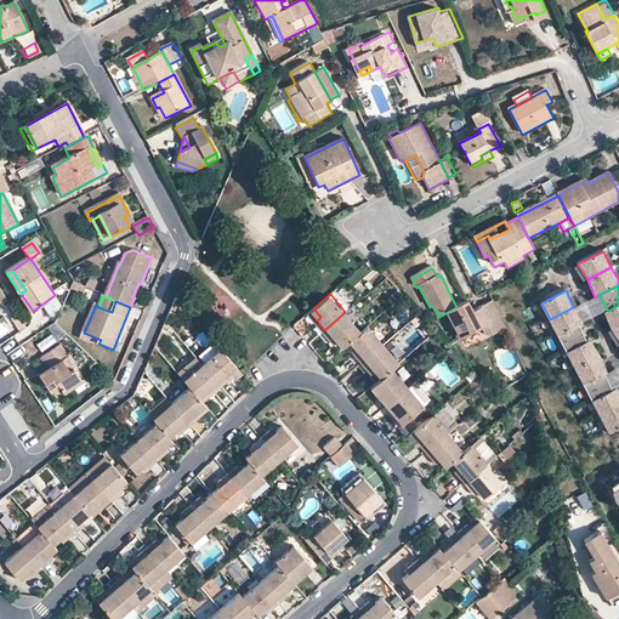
[(446,313),(460,339),(466,351),(487,341),(480,328),(489,323),(482,308),(473,312),(467,301),(456,307),(446,313)]
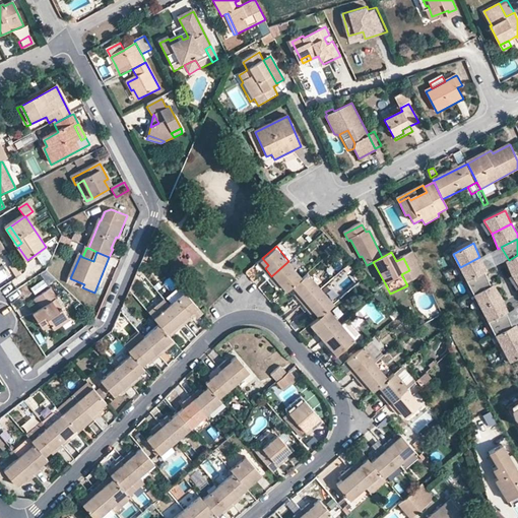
[(418,265),(412,252),(403,258),(409,270),(418,265)]
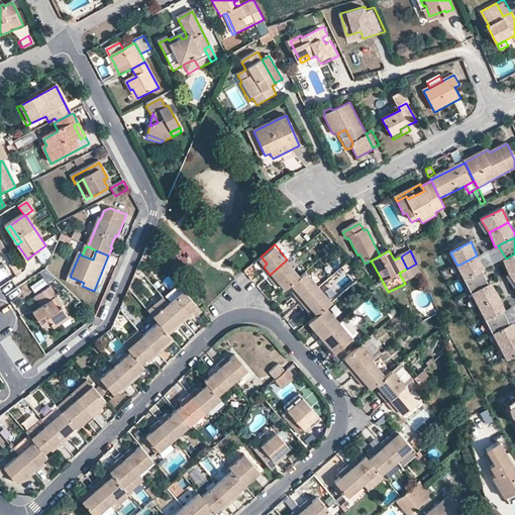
[(514,253),(506,259),(504,261),(509,274),(514,271),(514,253)]
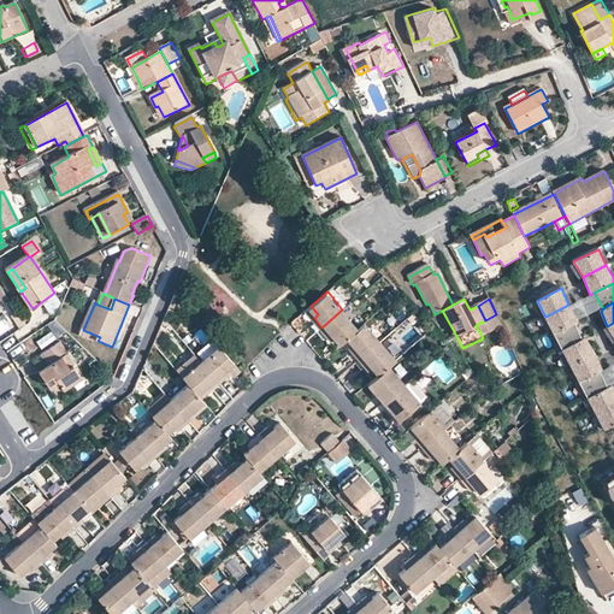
[(579,322),(568,305),(545,317),(554,334),(576,323),(579,322)]
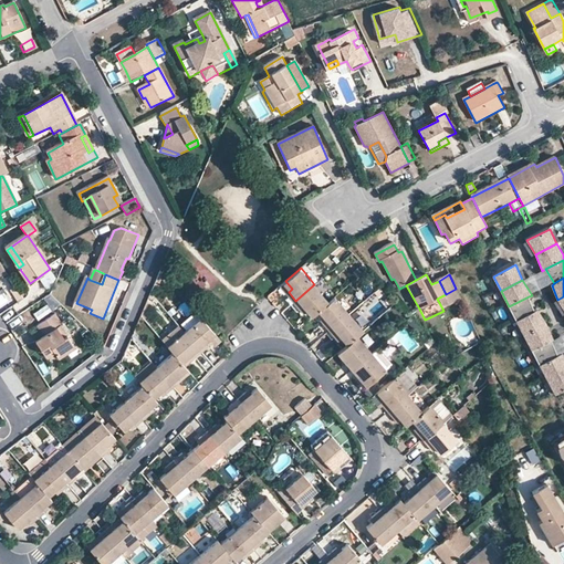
[(285,281),(282,284),(289,292),(292,289),(285,281)]
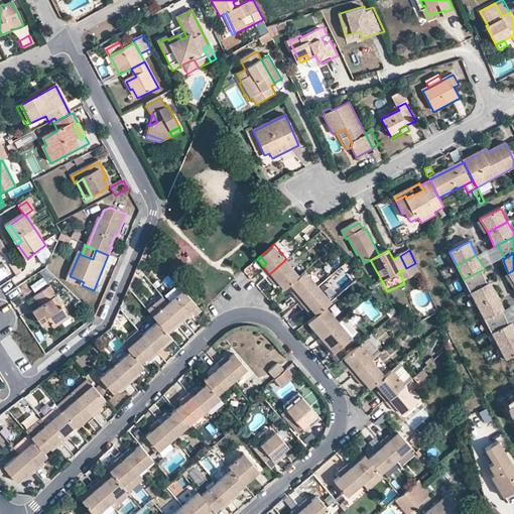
[(280,279),(285,286),(291,281),(300,274),(286,259),(269,274),(276,282),(280,279)]
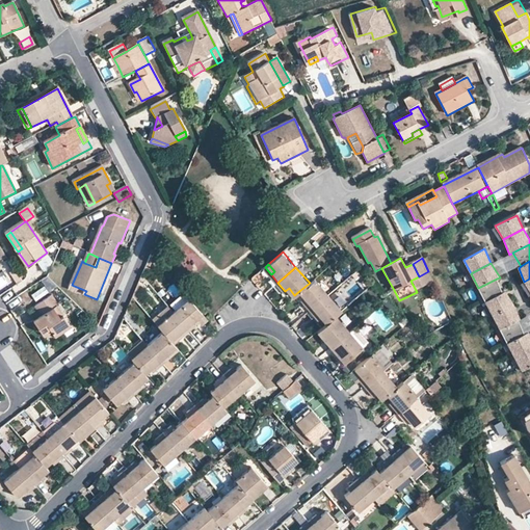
[(303,301),(311,310),(328,294),(315,279),(310,283),(300,290),(308,298),(303,301)]
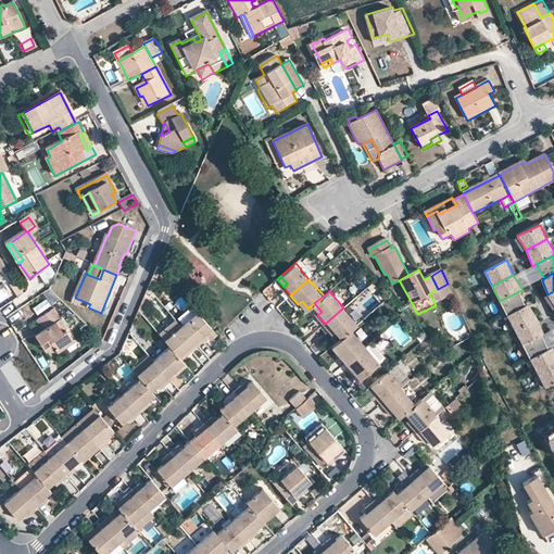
[(526,306),(519,291),(500,301),(507,316),(526,306)]
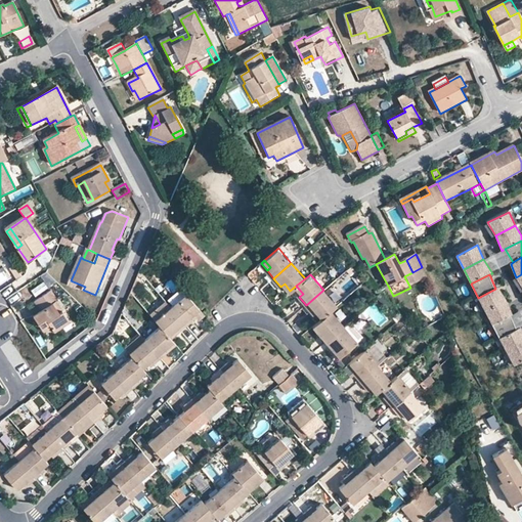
[(506,300),(498,288),(495,289),(478,298),(485,311),(506,300)]
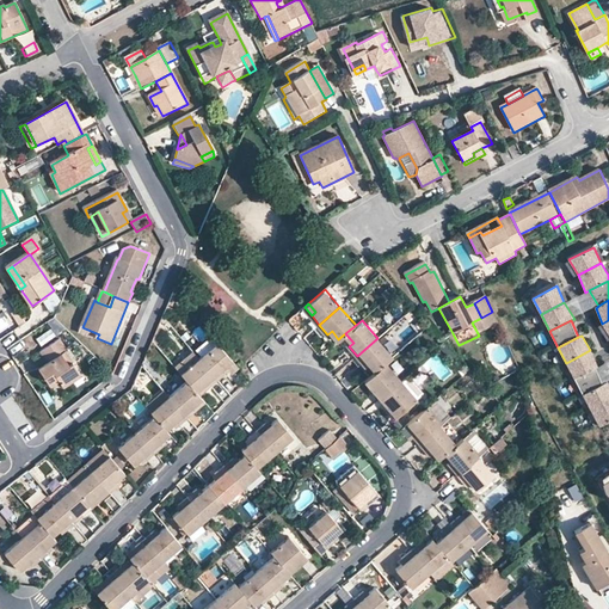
[(369,362),(376,370),(387,362),(393,356),(377,338),(357,356),(365,364),(369,362)]
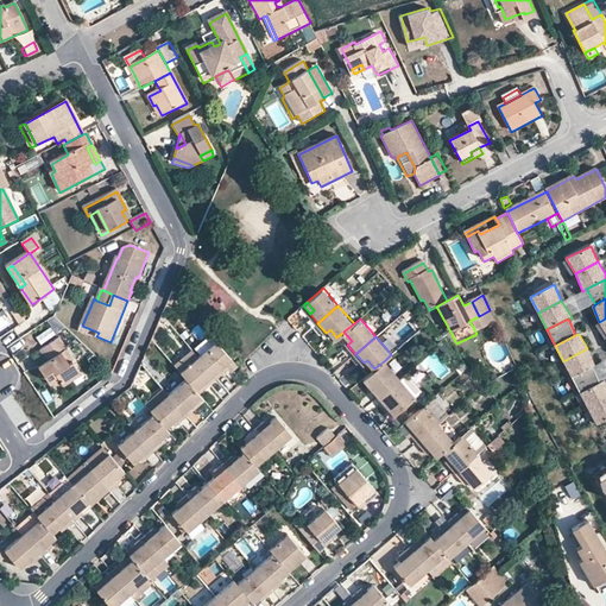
[(199,355),(215,376),(223,368),(225,367),(222,365),(231,357),(216,339),(199,355)]
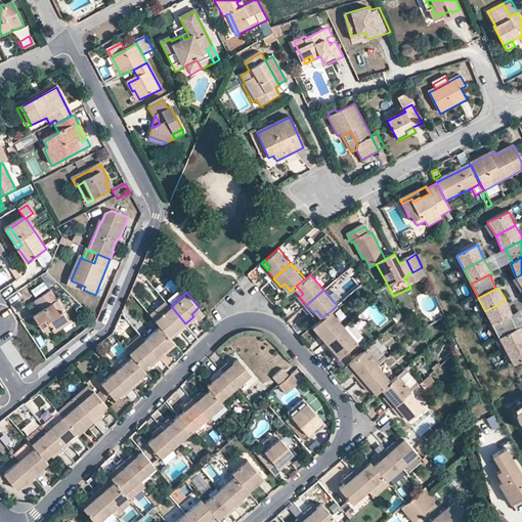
[(35,318),(42,330),(49,323),(52,329),(55,333),(71,322),(51,294),(36,303),(42,313),(35,318)]
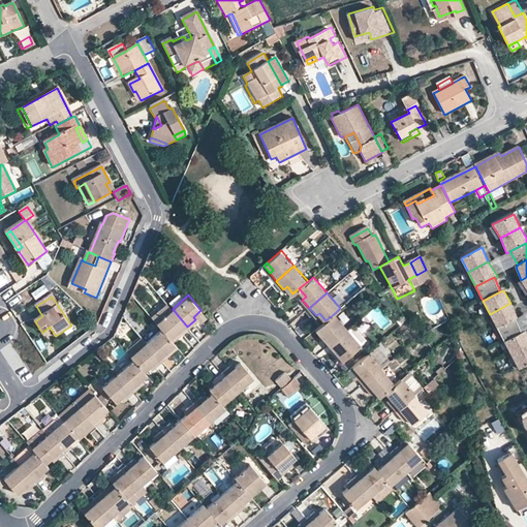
[(157,321),(173,309),(166,303),(151,316),(157,321)]
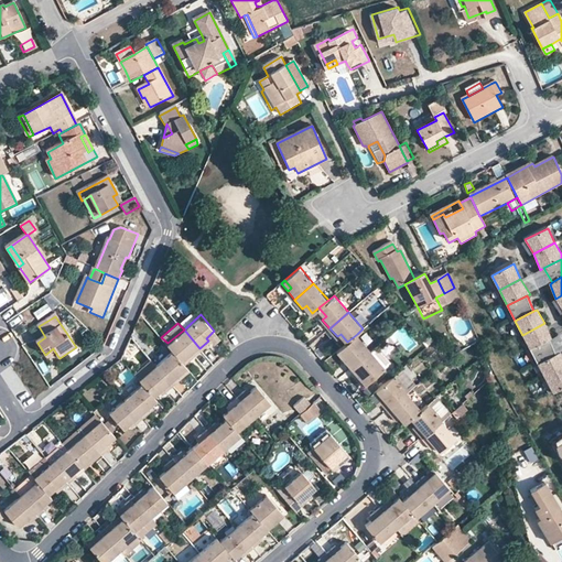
[(551,338),(544,323),(522,335),(530,349),(550,339),(551,338)]
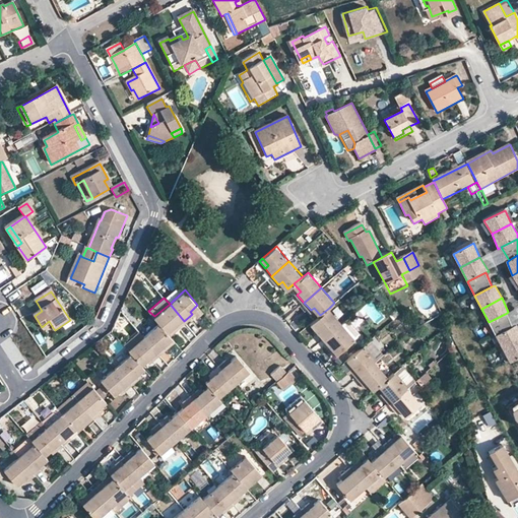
[(159,323),(167,331),(174,325),(176,328),(184,321),(170,304),(154,316),(159,323)]
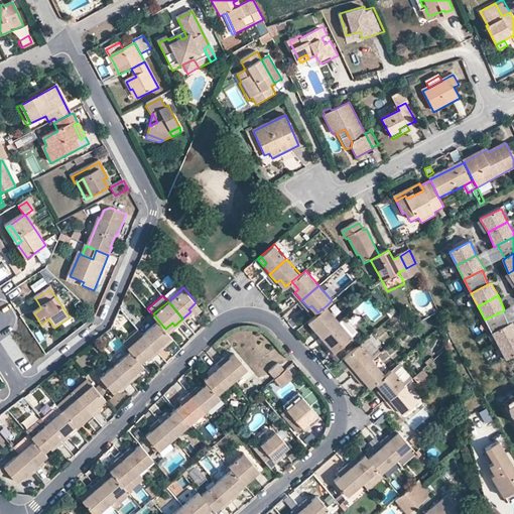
[(196,302),(188,309),(190,311),(189,312),(193,315),(202,308),(196,302)]
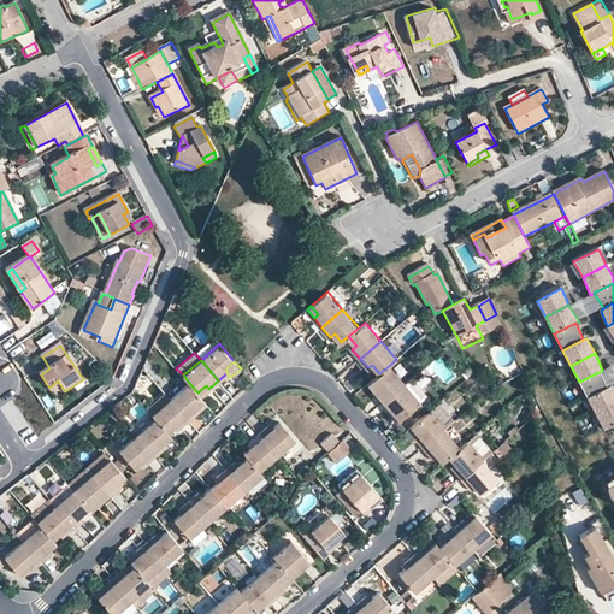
[(379,373),(372,379),(381,388),(377,391),(384,400),(406,383),(390,365),(379,373)]
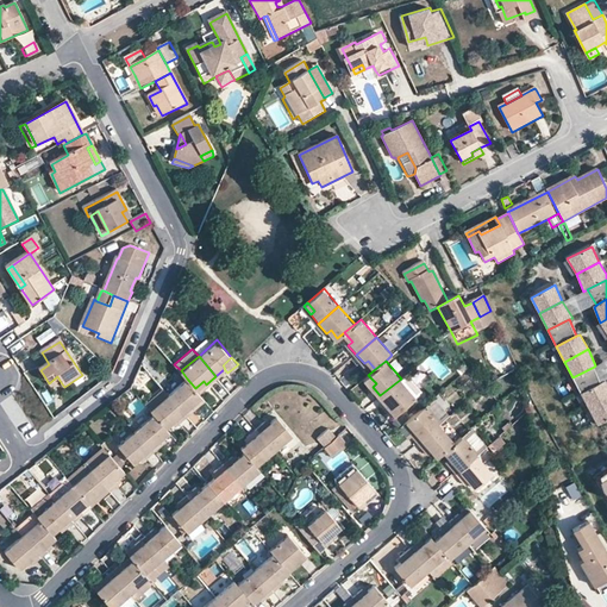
[(601,383),(594,367),(573,377),(581,394),(601,383)]
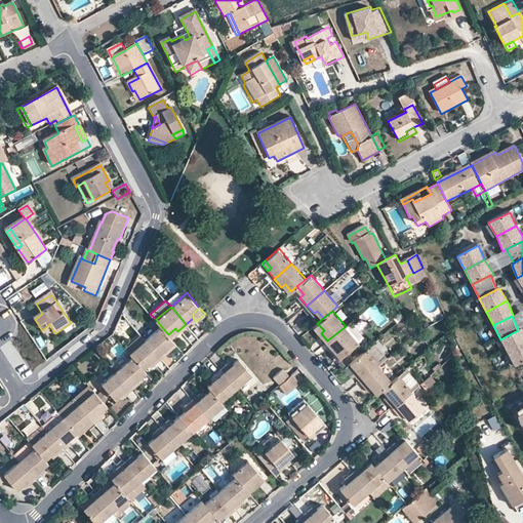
[(364,337),(352,322),(346,327),(359,342),(364,337)]
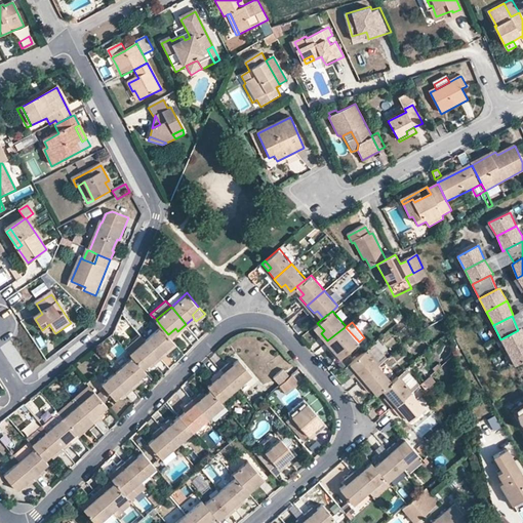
[(314,325),(321,333),(324,330),(317,323),(314,325)]
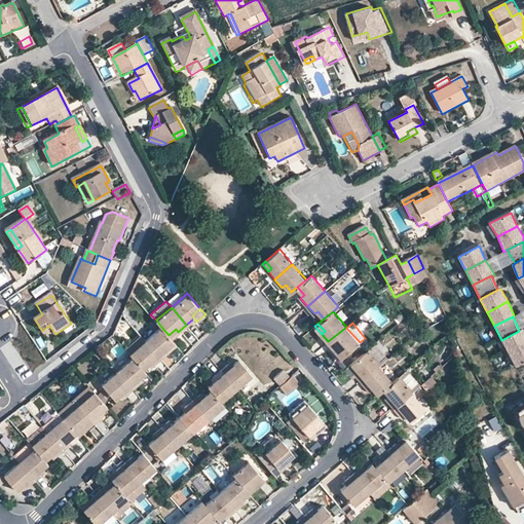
[(49,325),(42,331),(44,335),(52,330),(49,325)]
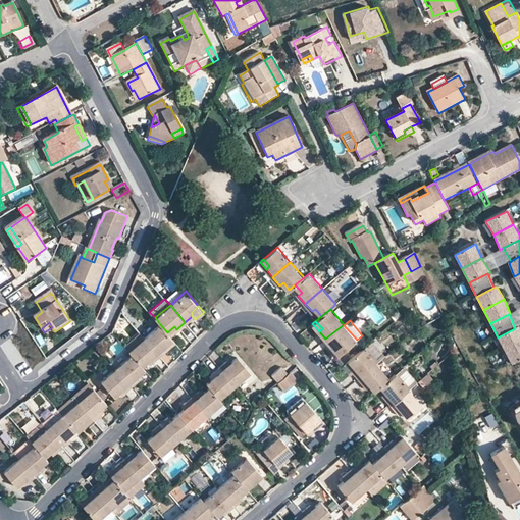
[(145,336),(160,354),(168,347),(165,344),(172,338),(169,335),(167,332),(160,324),(145,336)]
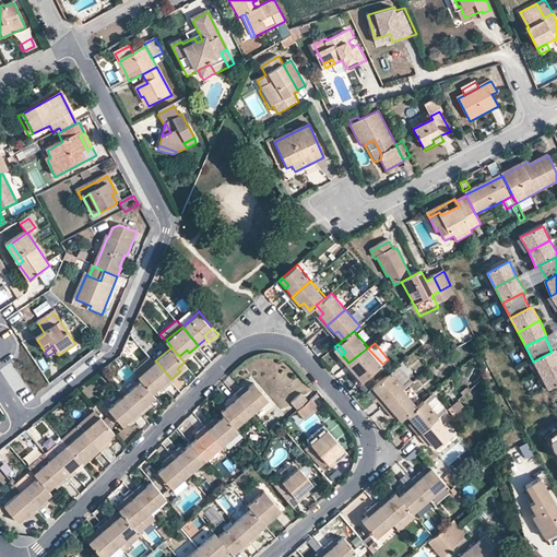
[(368,347),(348,363),(356,371),(359,369),(367,377),(382,364),(368,348),(368,347)]
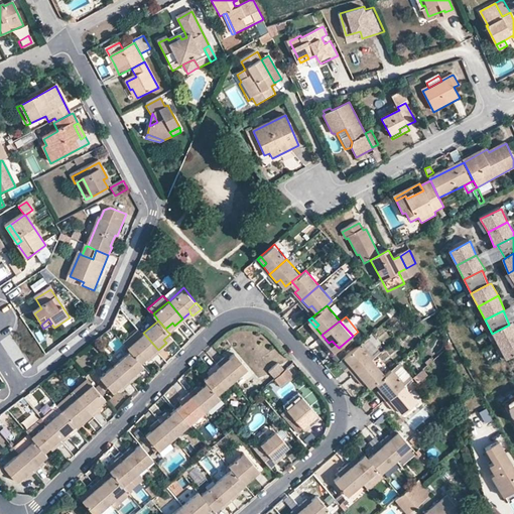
[(172,323),(165,329),(167,332),(174,326),(172,323)]
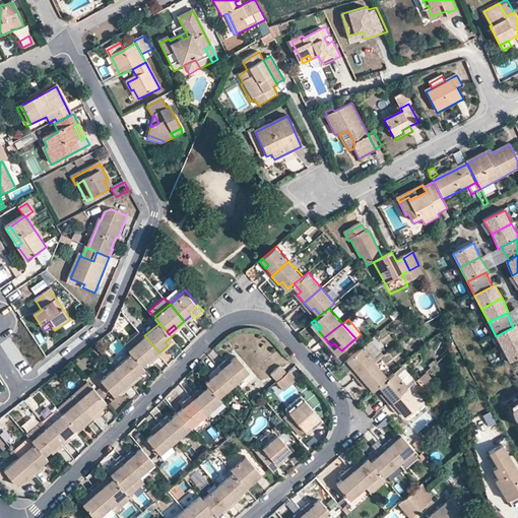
[(517,327),(516,325),(513,327),(496,336),(503,349),(517,340),(517,327)]
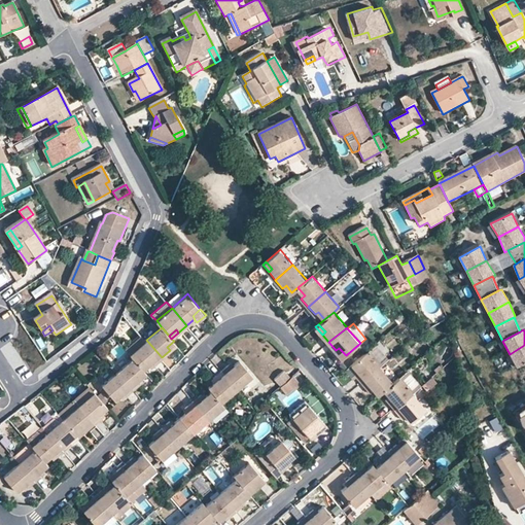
[(141,335),(126,348),(131,354),(146,340),(141,335)]
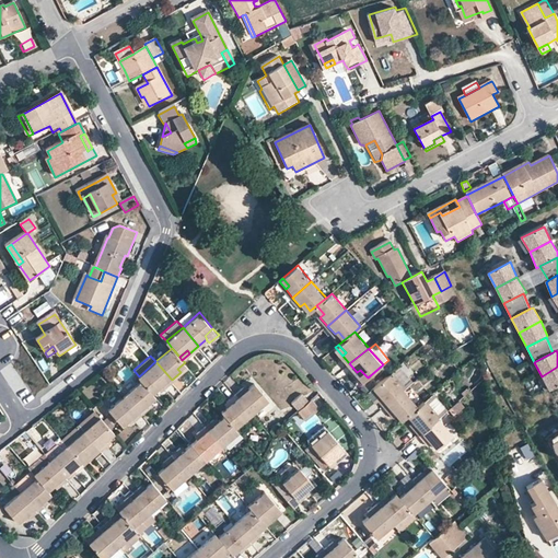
[(142,380),(152,392),(160,384),(163,387),(172,380),(155,361),(139,376),(142,380)]
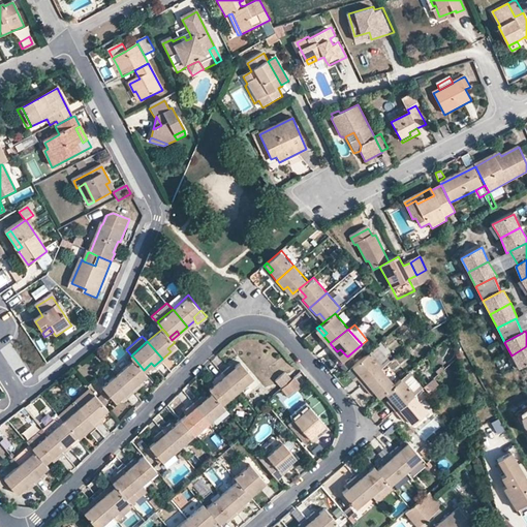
[(178,346),(175,342),(167,348),(171,351),(178,346)]
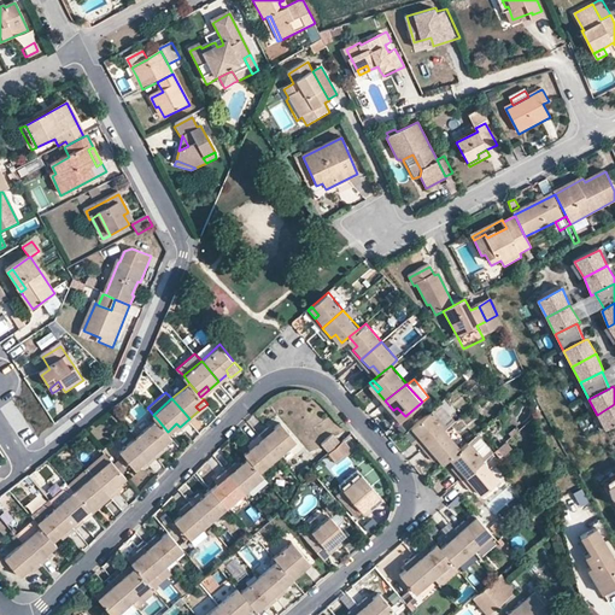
[(456,423),(440,404),(429,414),(445,432),(450,428),(456,423)]
